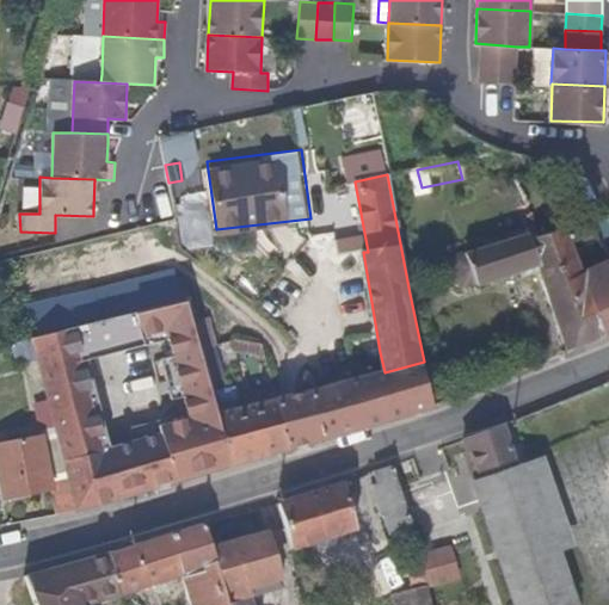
[(608,215),(591,218),(598,236),(608,234),(608,215)]
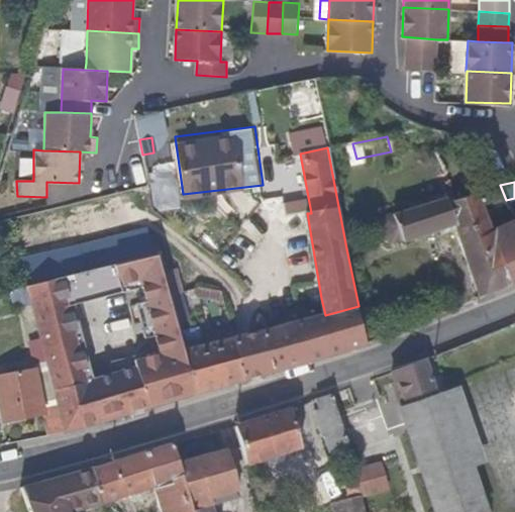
[(488,225),(476,191),(450,195),(449,192),(388,211),(382,219),(388,237),(395,240),(400,239),(402,242),(451,227),(480,296),(510,285),(510,284),(509,281),(490,229),(488,225)]
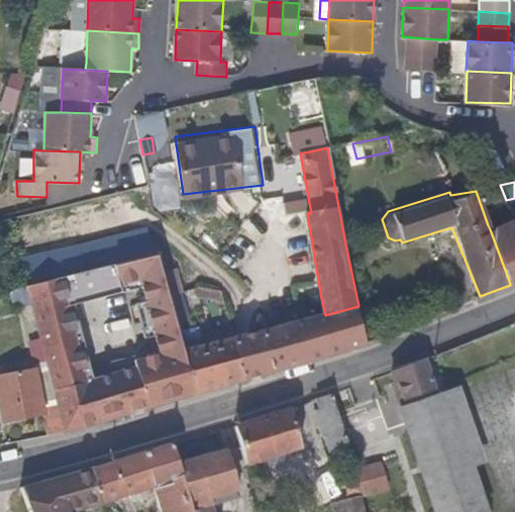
[(514,220),(490,229),(509,281),(514,279),(514,220)]
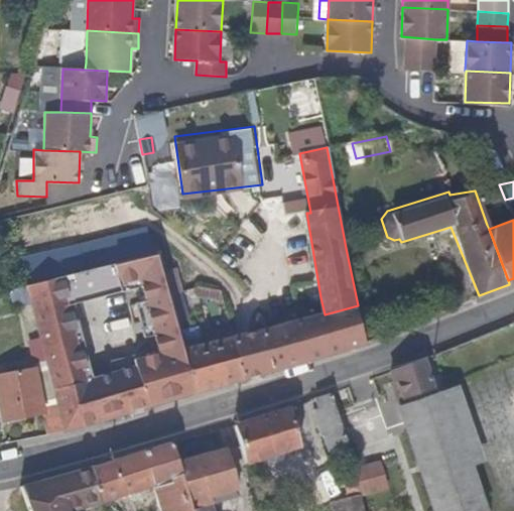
[(151,253),(144,228),(71,247),(25,259),(31,285),(151,253)]
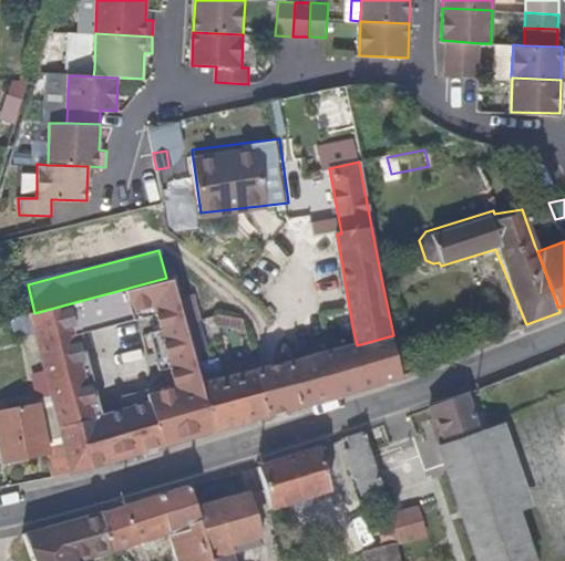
[(184,323),(177,298),(171,277),(166,278),(34,313),(30,314),(33,326),(45,373),(52,394),(53,401),(73,470),(136,454),(216,433),(213,421),(203,386),(195,359),(192,347),(184,323)]
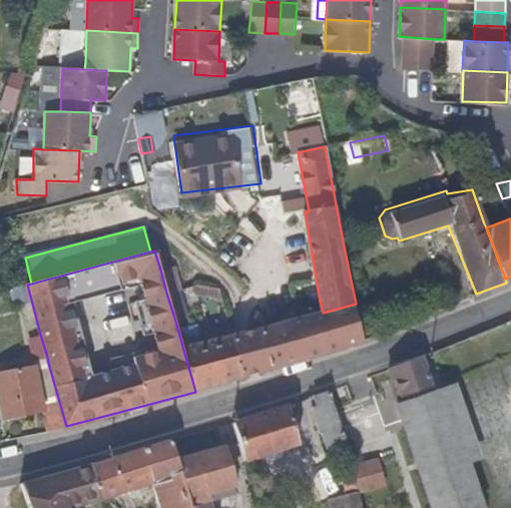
[(178,289),(172,267),(160,270),(166,293),(178,289)]
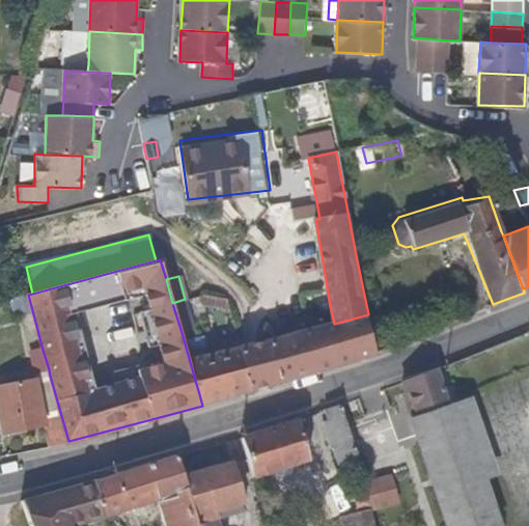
[(31,306),(28,295),(17,298),(10,300),(14,311),(31,306)]
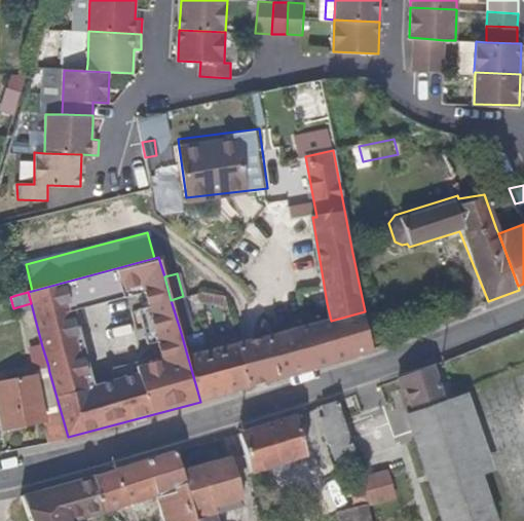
[(190,320),(183,296),(171,300),(178,323),(190,320)]
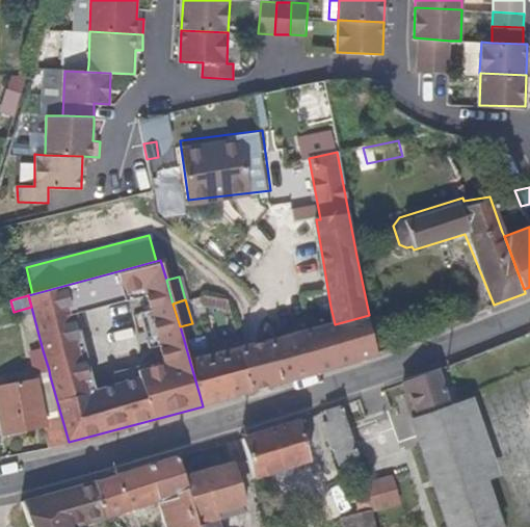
[(377,354),(369,315),(335,324),(263,343),(272,386),(285,383),(377,354)]
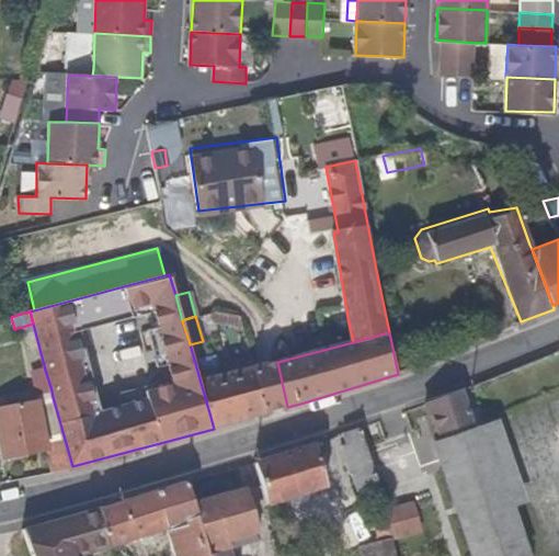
[(287,407),(277,362),(254,367),(266,413),(287,407)]
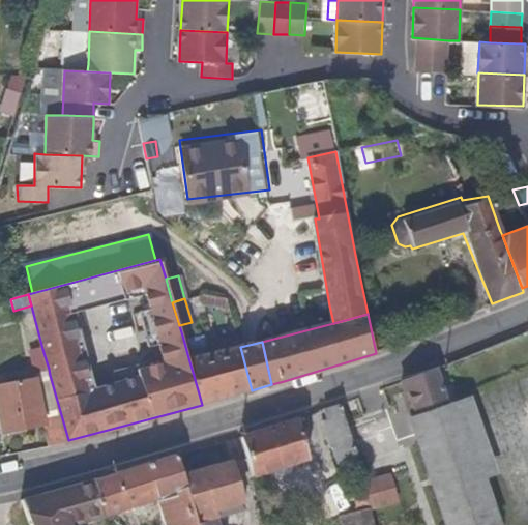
[(252,390),(240,347),(216,354),(227,398),(252,390)]
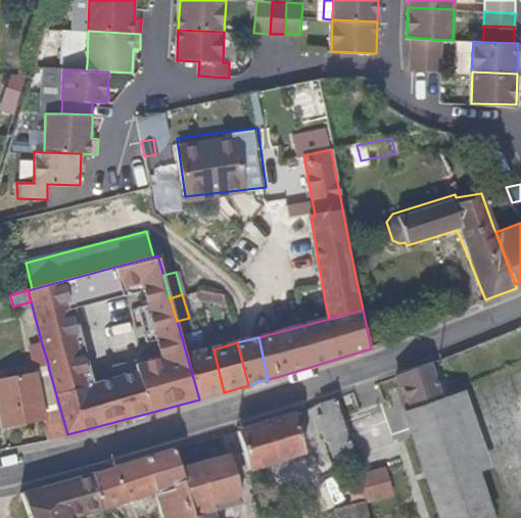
[(48,364),(42,344),(32,348),(37,367),(48,364)]
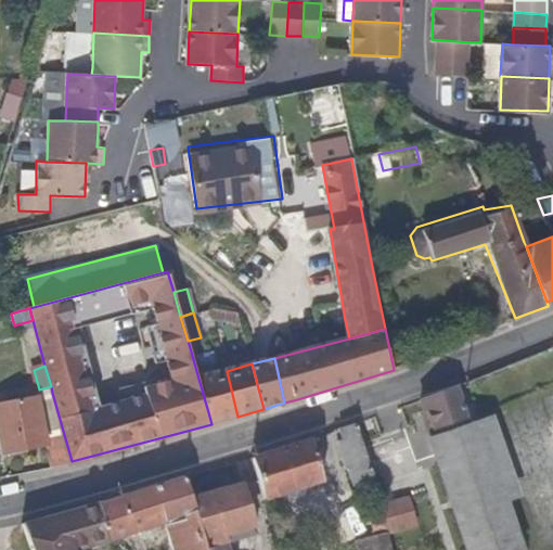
[(238,417),(227,371),(198,379),(208,412),(211,424),(216,423),(238,417)]
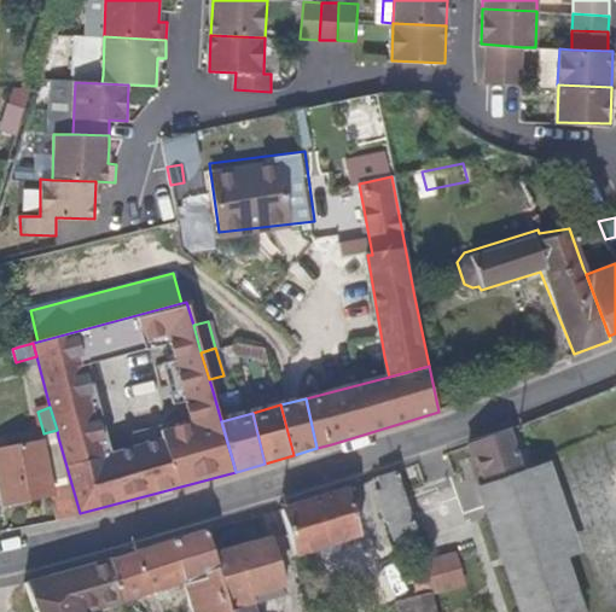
[(585,611),(565,555),(535,466),(524,471),(510,426),(470,441),(474,452),(472,453),(524,611),(585,611)]
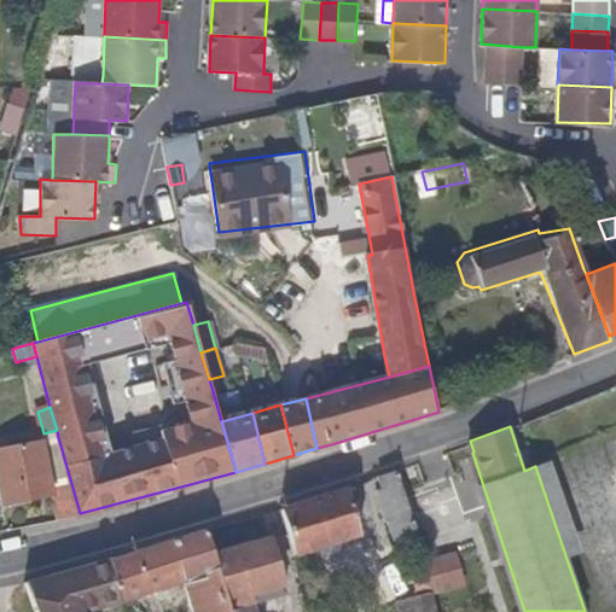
[(80,513),(58,437),(0,450),(0,484),(4,503),(51,495),(56,520),(62,518),(80,513)]
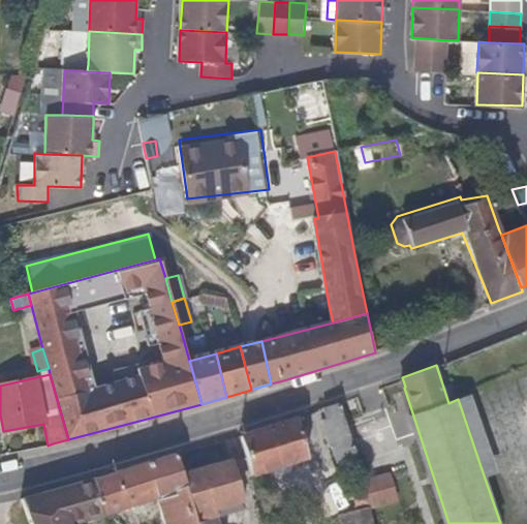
[(366,422),(357,394),(341,399),(350,427),(366,422)]
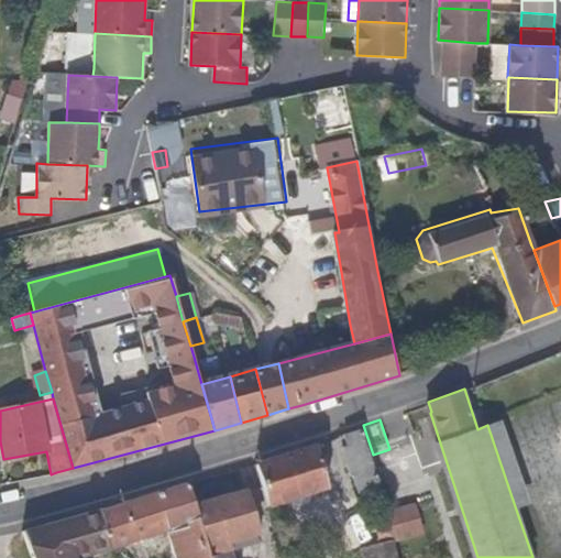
[(531,500),(504,419),(487,425),(515,506),(531,500)]
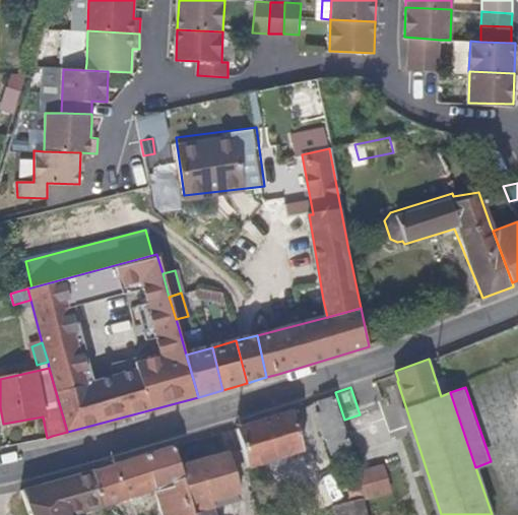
[(344,420),(335,392),(319,397),(322,407),(317,409),(325,435),(327,435),(332,453),(352,447),(344,420)]
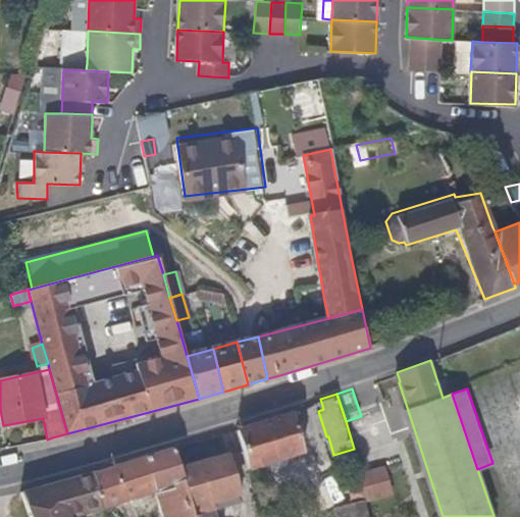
[(306,448),(295,408),(239,426),(250,466),(306,448)]
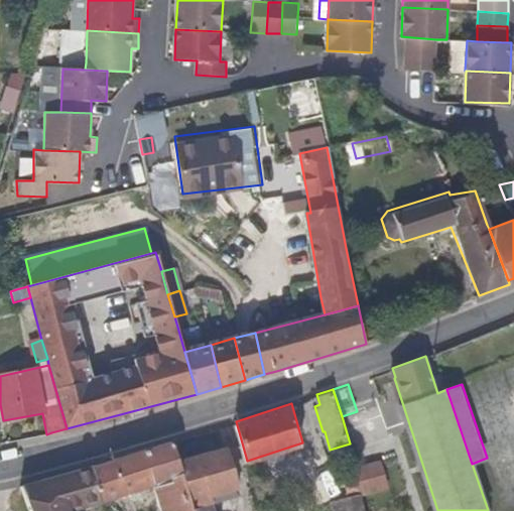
[(162,510),(195,510),(179,460),(173,437),(93,464),(104,499),(107,498),(151,483),(154,482),(162,510)]
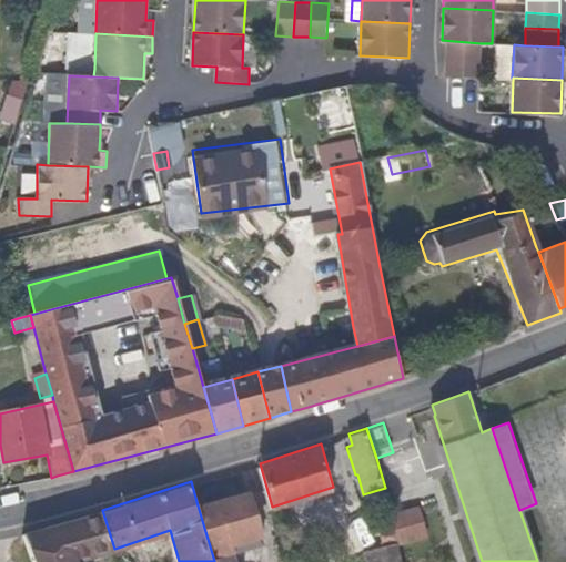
[(250,491),(198,506),(214,561),(238,561),(234,550),(264,541),(250,491)]
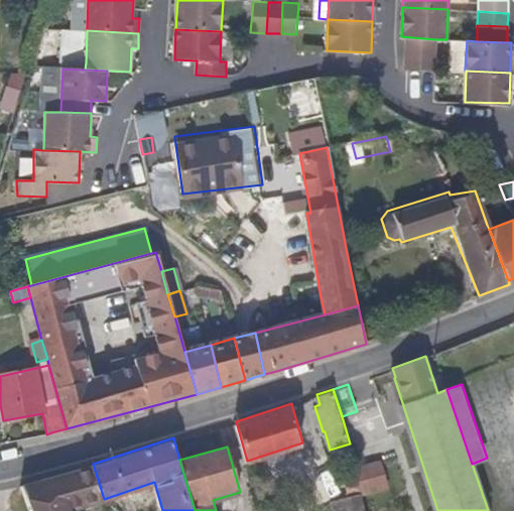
[(381,459),(356,466),(362,490),(362,492),(388,486),(381,459)]
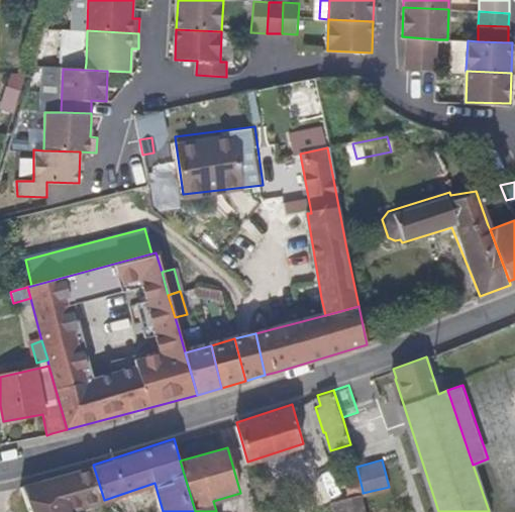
[(363,491),(332,500),(335,511),(368,511),(363,493),(363,491)]
